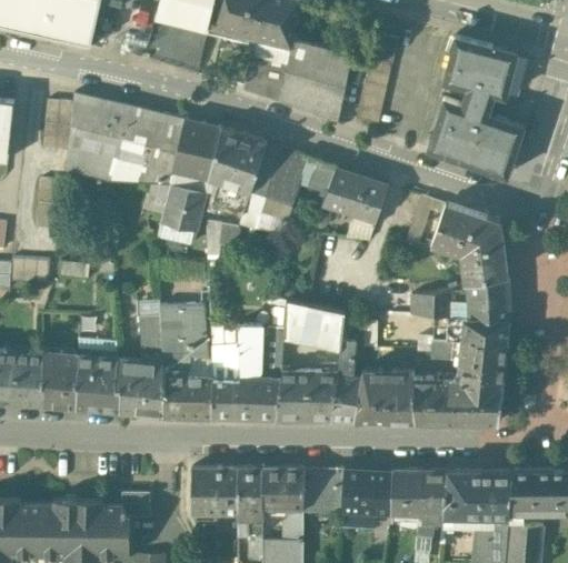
[(99,0),(0,0),(0,31),(89,51),(99,0)]
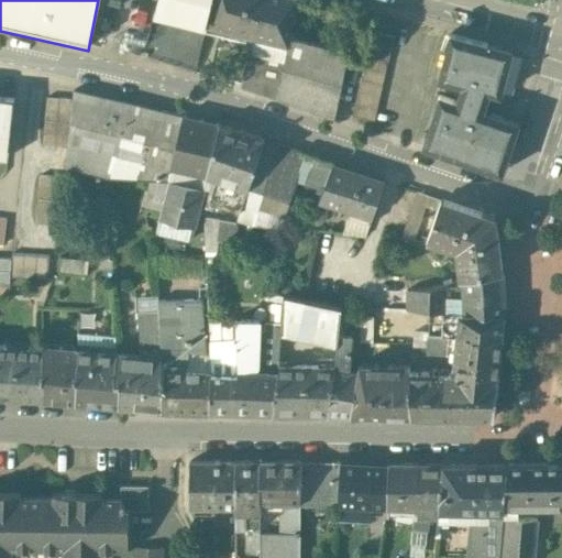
[(154,0),(151,17),(205,29),(211,0),(154,0)]
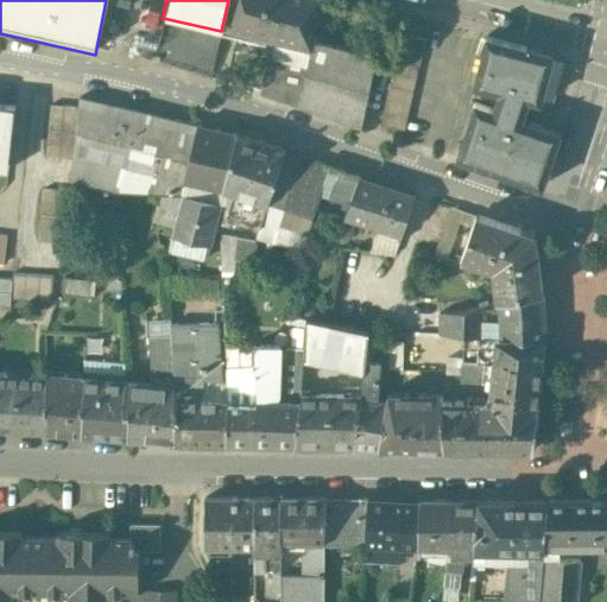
[(322,0),(320,0),(228,0),(221,31),(272,44),(311,55),(313,46),(322,0)]
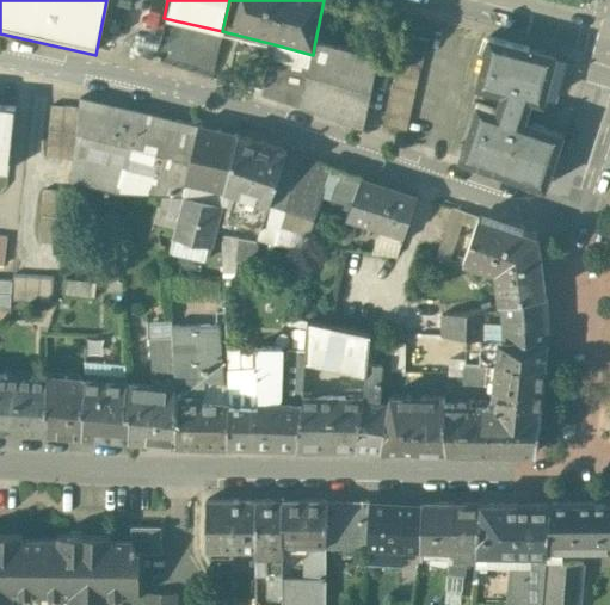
[(426,45),(401,41),(395,66),(395,67),(420,72),(426,45)]
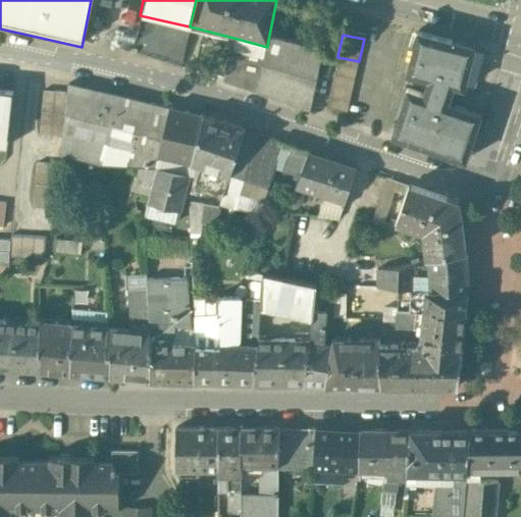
[(407,94),(398,120),(398,121),(392,141),(449,160),(464,113),(447,108),(453,90),(456,91),(462,68),(459,67),(463,49),(417,37),(406,79),(427,84),(423,99),(407,94)]
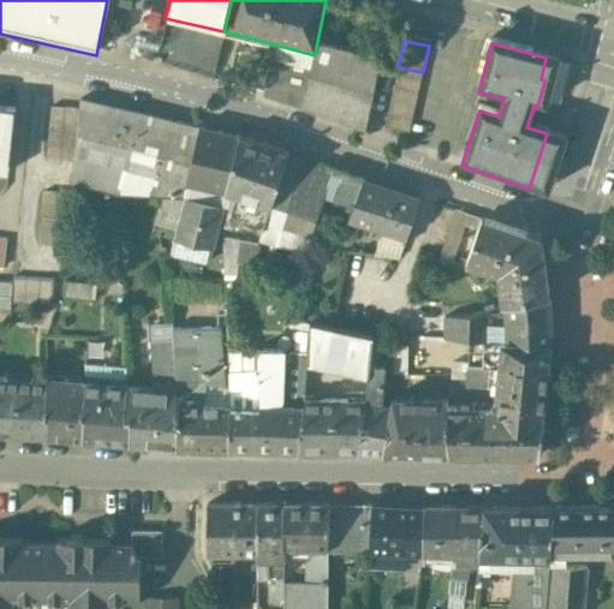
[(315,55),(275,45),(264,99),(303,112),(315,55)]
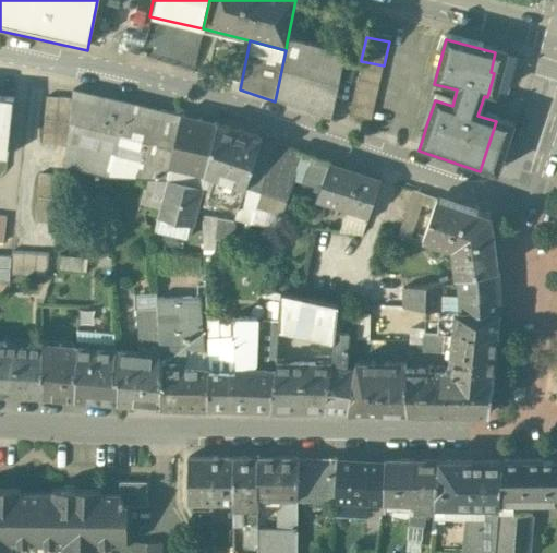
[(344,57),(287,43),(286,50),(275,101),(331,120),(344,57)]
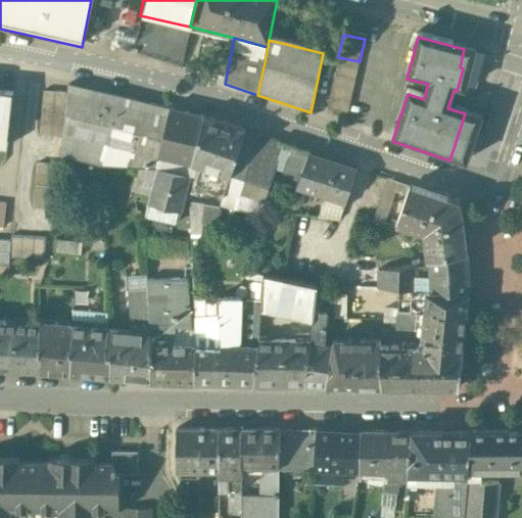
[(338,56),(327,54),(322,76),(334,79),(338,57),(338,56)]
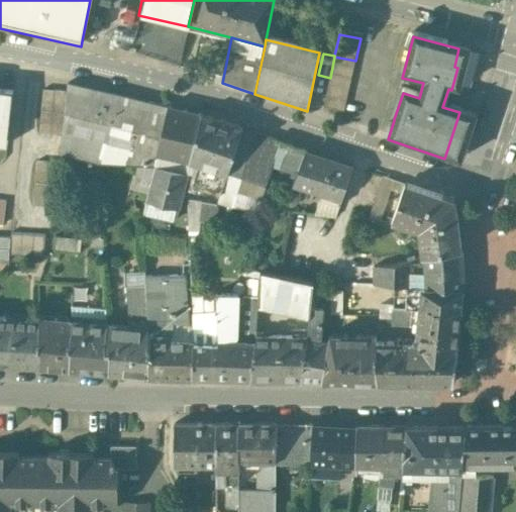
[(355,61),(334,57),(330,78),(322,110),(343,115),(355,61)]
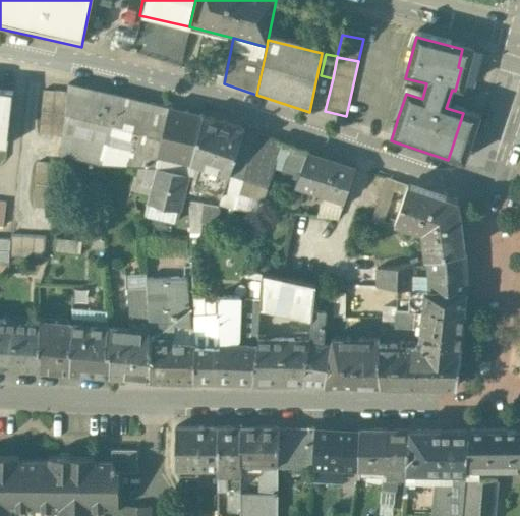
[(119,100),(68,88),(67,96),(63,140),(61,159),(100,169),(119,100)]
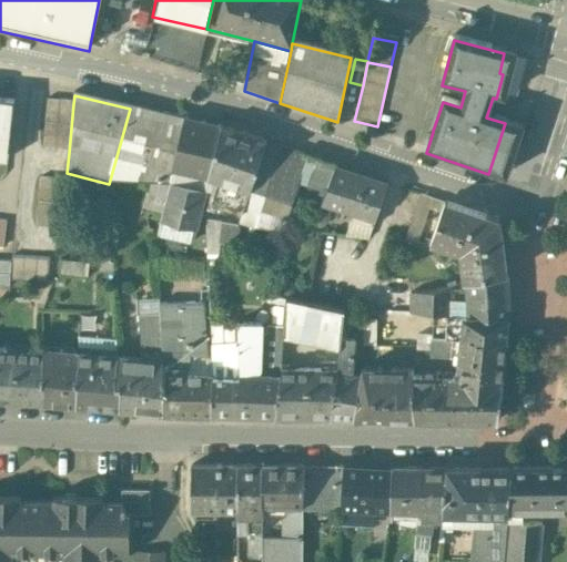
[(0,163),(7,164),(13,104),(0,102),(0,163)]
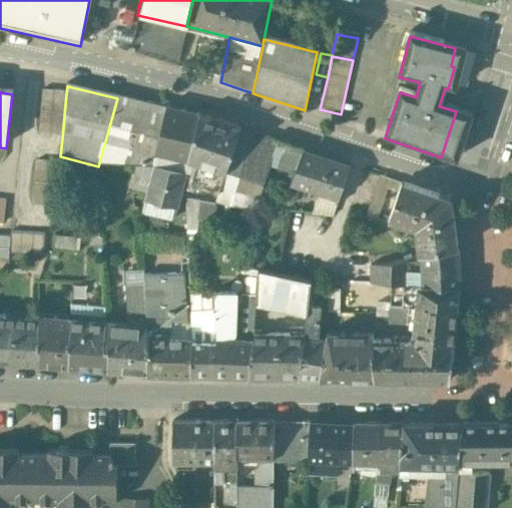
[(66,94),(42,92),(38,136),(62,138),(66,94)]
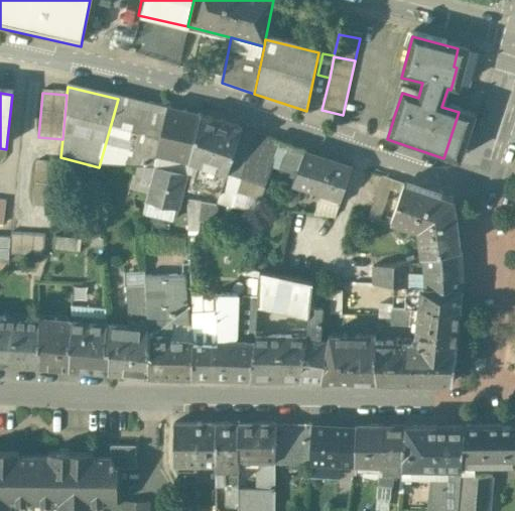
[(168,110),(118,99),(99,167),(153,170),(156,158),(168,110)]
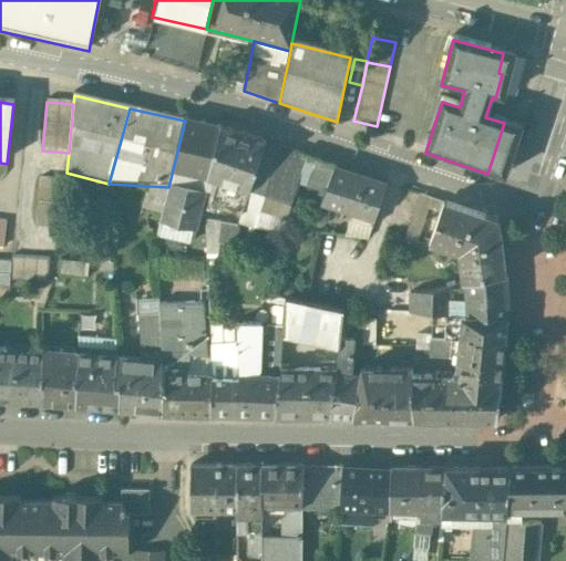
[(220,130),(185,121),(172,174),(214,183),(226,132),(220,130)]
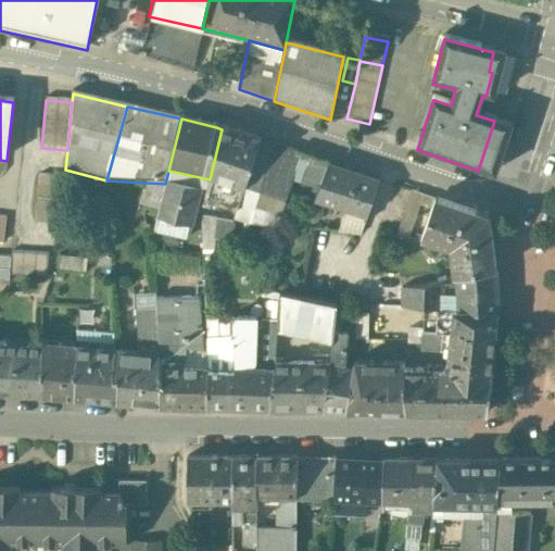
[(260,142),(222,129),(210,179),(203,202),(235,213),(260,142)]
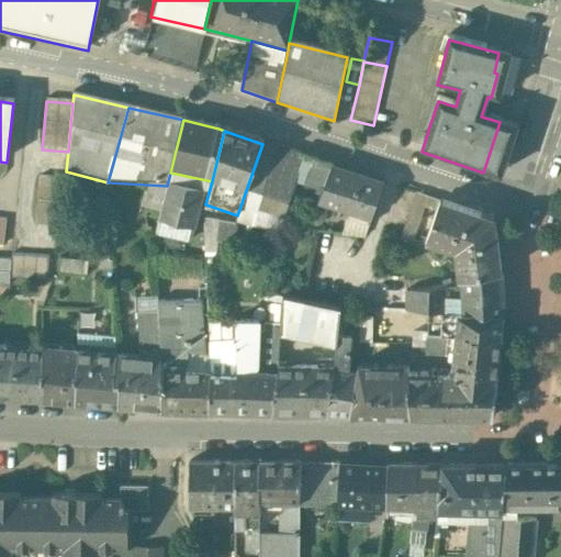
[(332,167),(277,148),(251,227),(305,234),(332,167)]
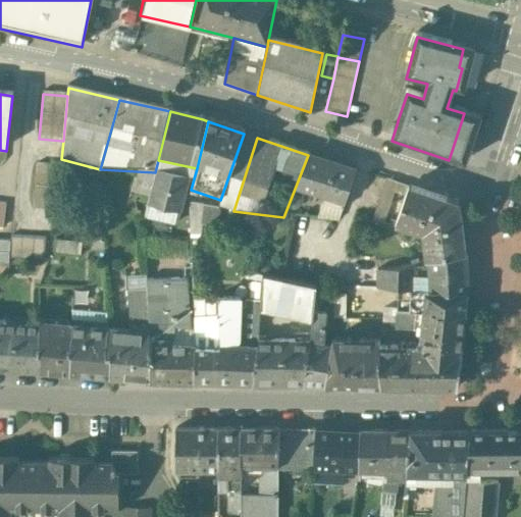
[(60,168),(37,166),(32,211),(56,214),(60,168)]
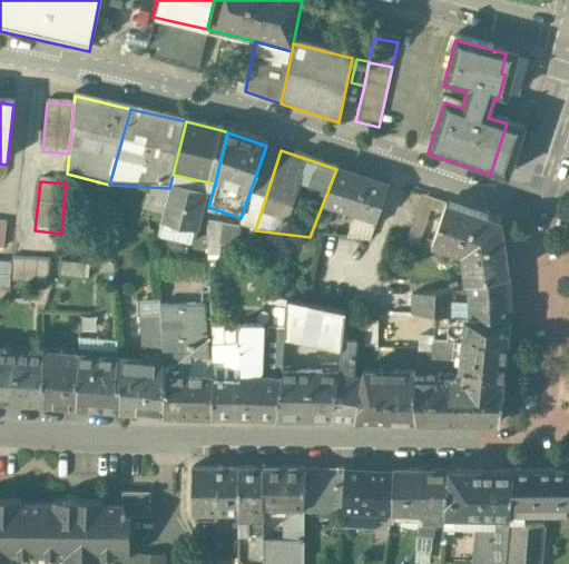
[(205,196),(169,188),(160,226),(196,235),(205,196)]
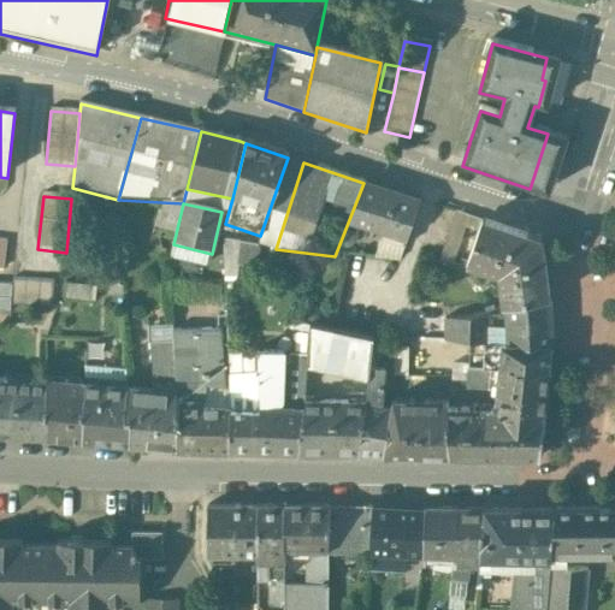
[(415,217),(377,205),(368,230),(382,235),(379,243),(403,250),(415,217)]
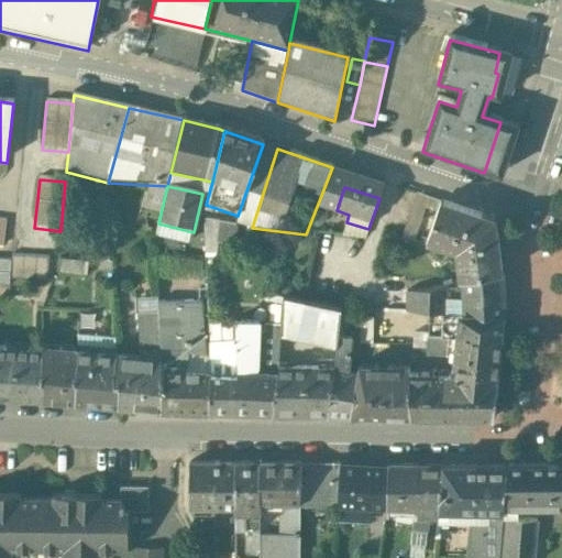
[(418,197),(404,240),(426,247),(440,205),(418,197)]
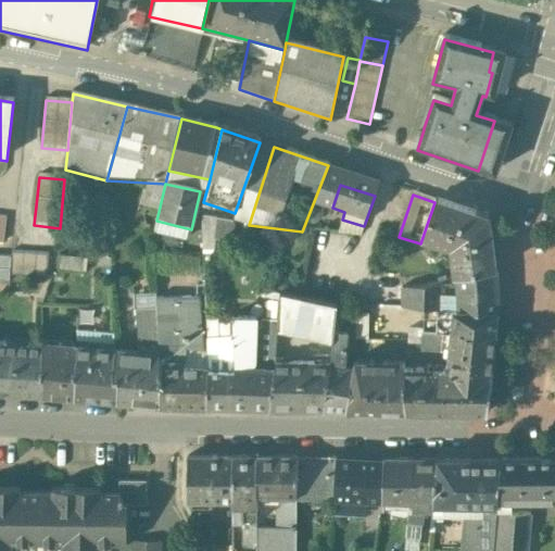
[(488,221),(434,202),(420,243),(449,252),(453,280),(456,279),(495,273),(488,221)]
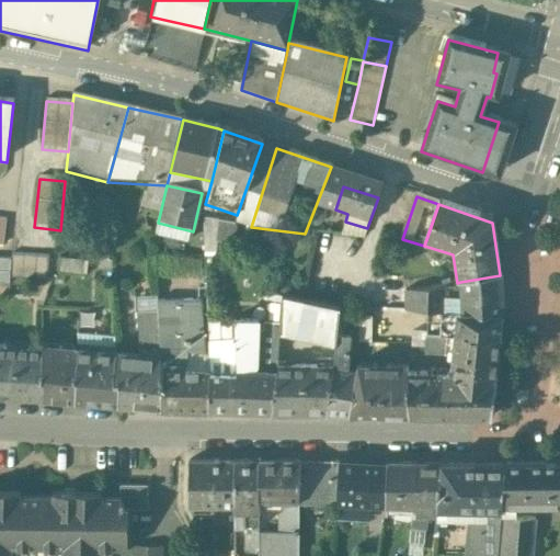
[(233,226),(217,223),(214,245),(231,247),(233,226)]
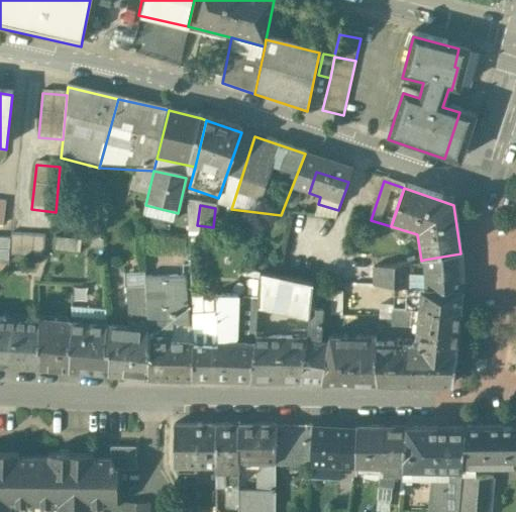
[(44,239),(10,236),(9,242),(9,254),(8,259),(42,262),(44,239)]
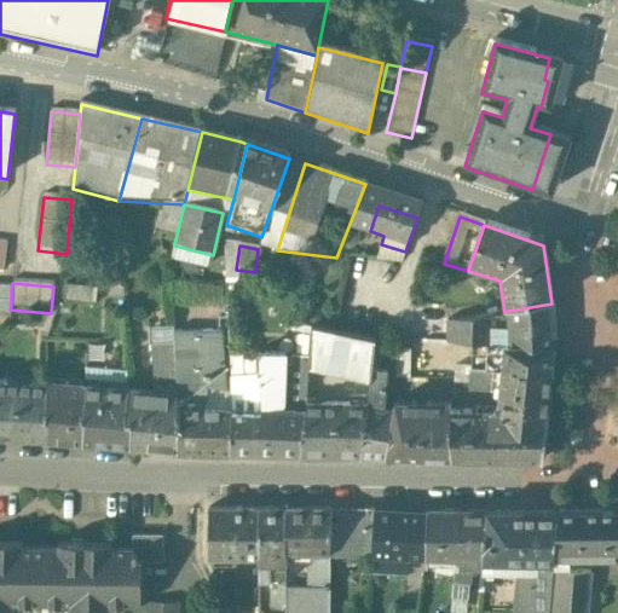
[(11,290),(0,289),(0,302),(11,305),(11,290)]
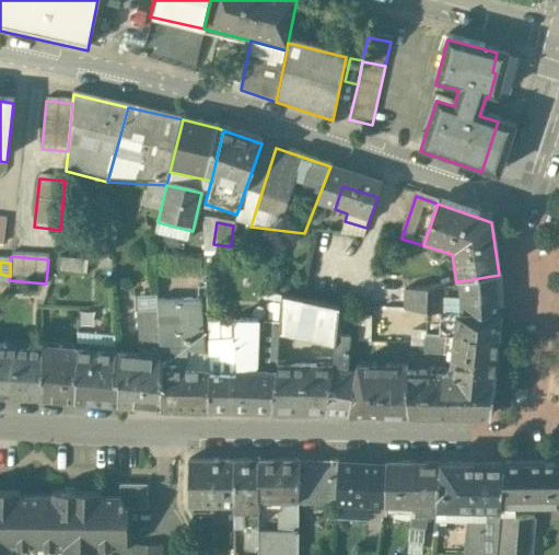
[(10,276),(0,274),(0,287),(9,288),(9,280),(10,276)]
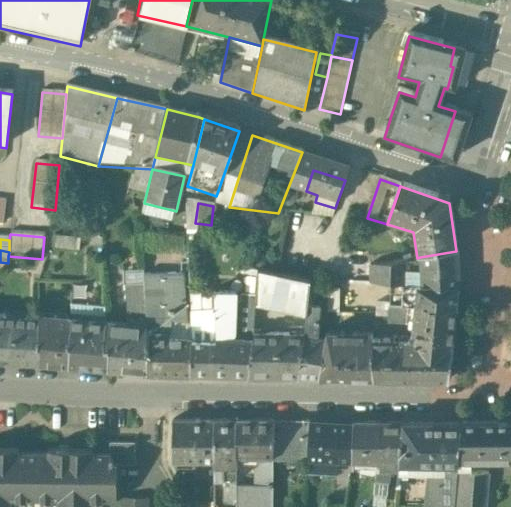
[(456,251),(420,257),(422,288),(458,290),(456,251)]
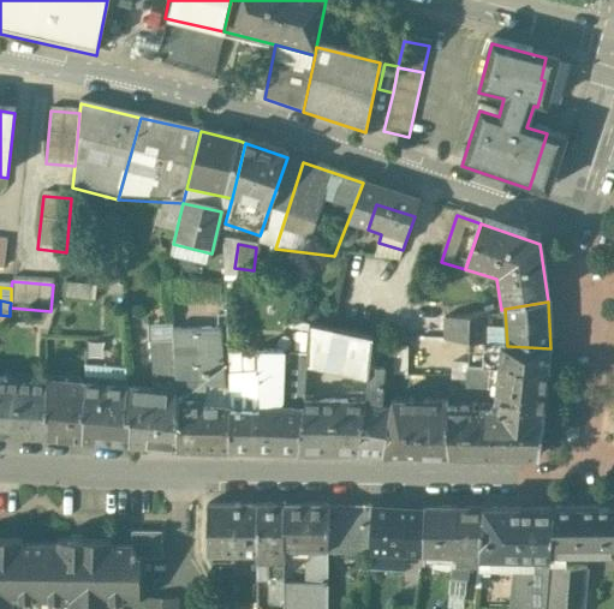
[(478,317),(465,320),(443,322),(443,344),(468,345),(469,345),(507,346),(505,309),(501,310),(492,314),(478,317)]
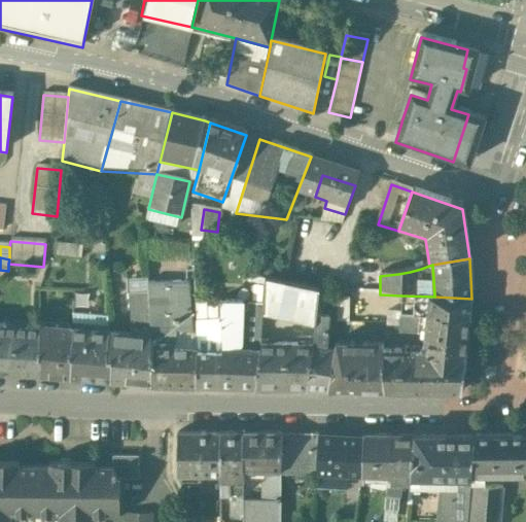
[(319,292),(265,280),(263,308),(263,315),(315,326),(316,317),(319,292)]
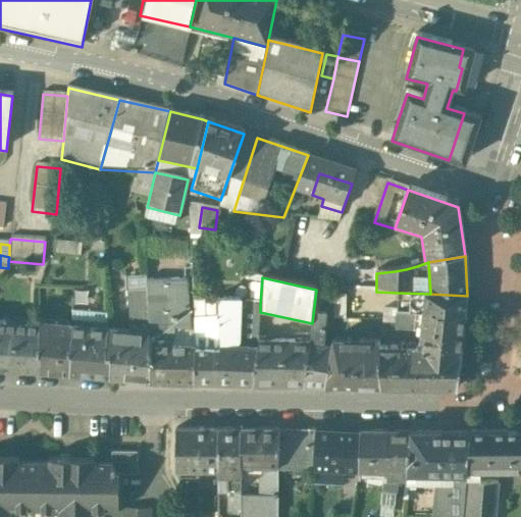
[(186,283),(145,283),(145,293),(148,335),(149,343),(172,345),(173,331),(190,332),(186,283)]
